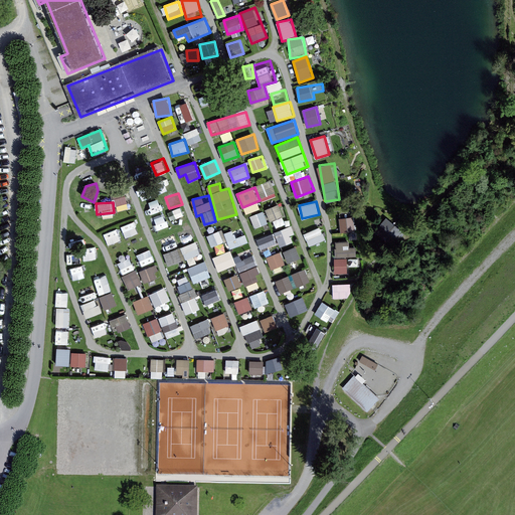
[(267,208),(271,221),(284,217),(280,204),(267,208)]
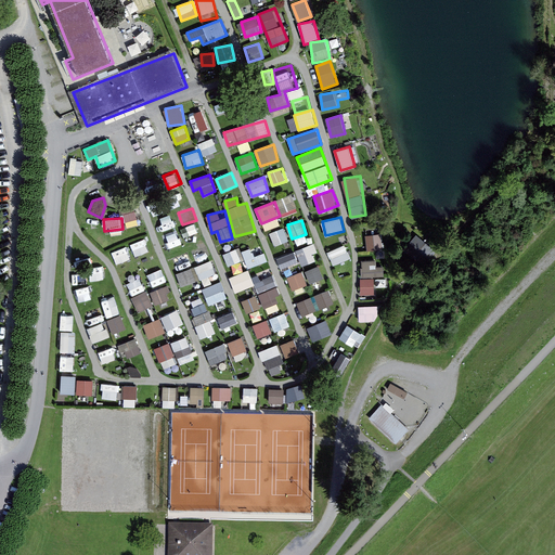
[(198,224),(181,232),(186,246),(205,239),(198,224)]
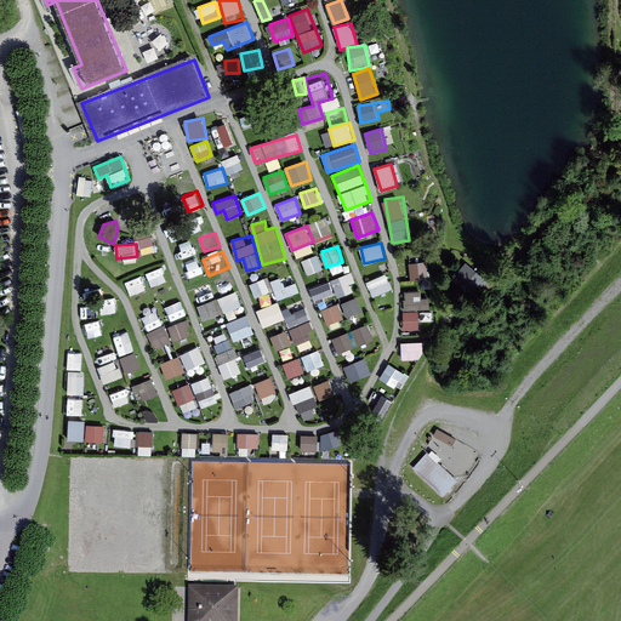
[(308,275),(324,269),(318,254),(302,260),(308,275)]
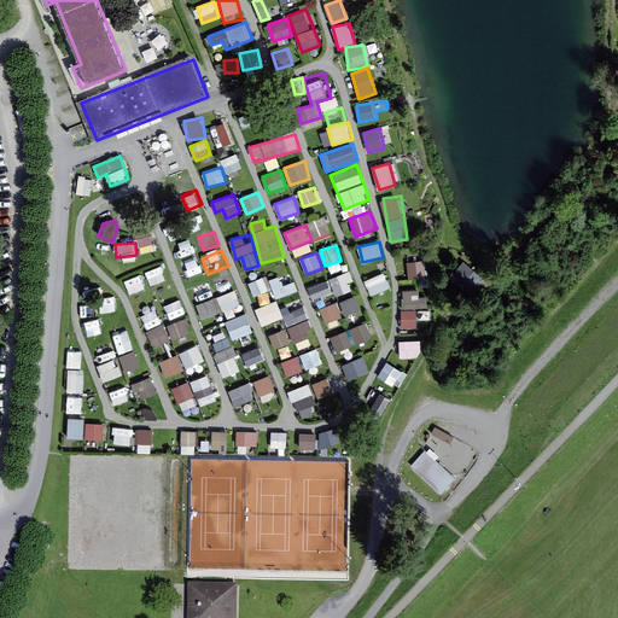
[(198,261),(187,264),(190,277),(202,273),(198,261)]
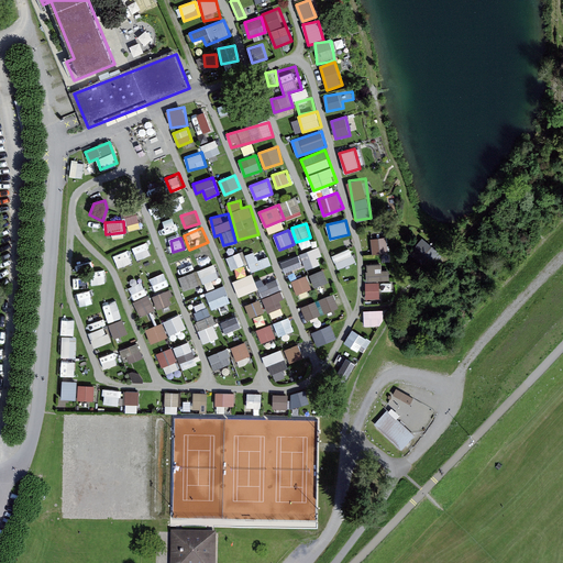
[(372,239),(373,254),(389,252),(387,238),(372,239)]
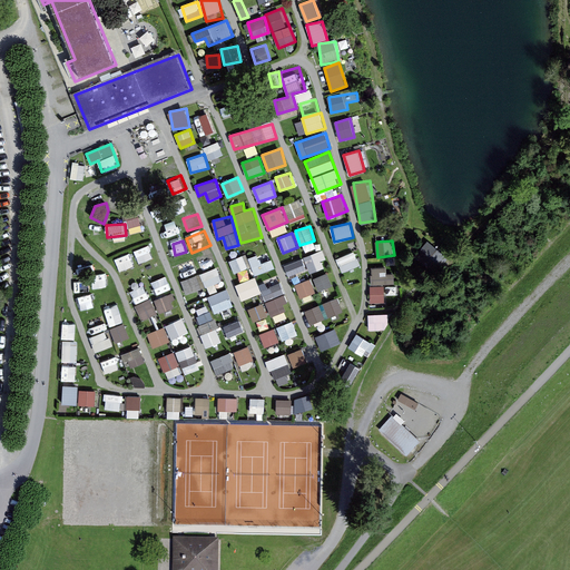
[(149,244),(135,251),(140,263),(155,257),(149,244)]
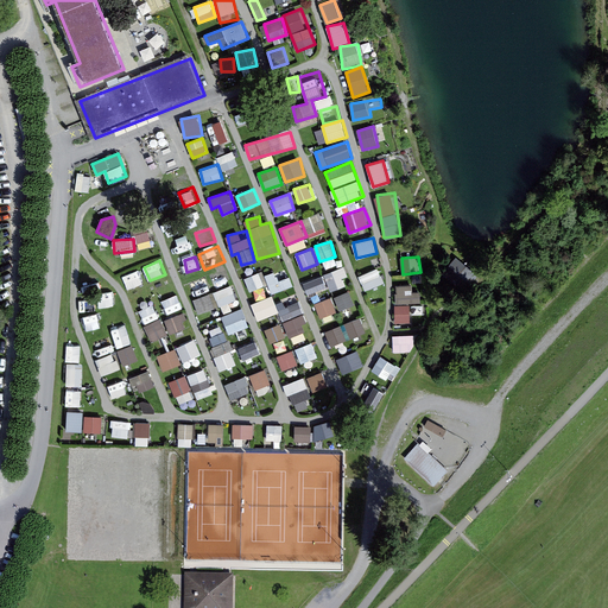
[(331,291),(349,284),(342,266),(324,273),(331,291)]
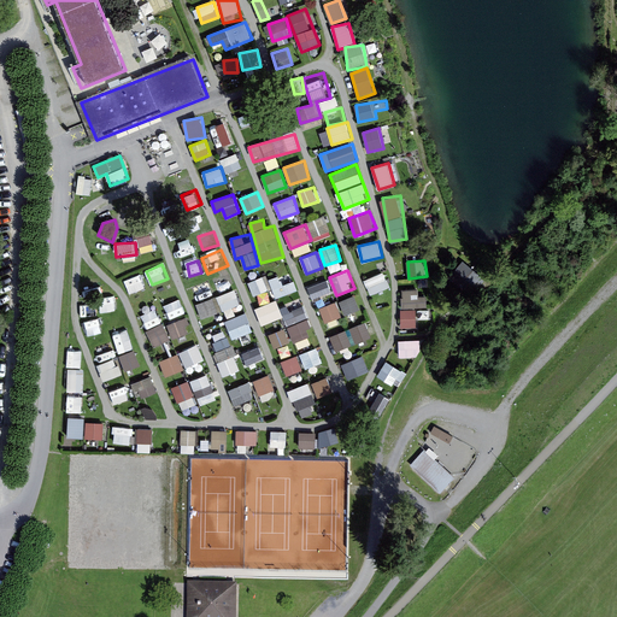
[(385,271),(365,278),(371,294),(391,286),(385,271)]
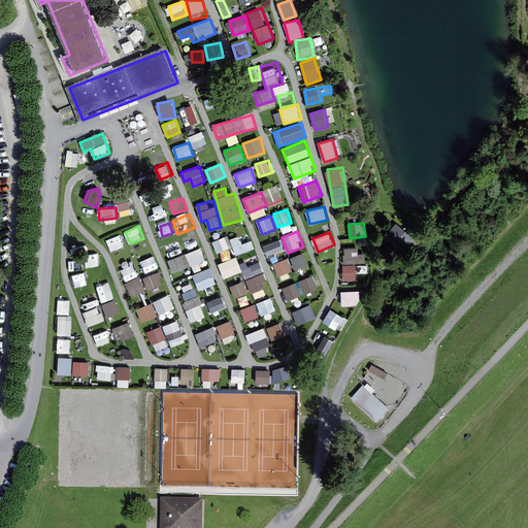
[(191,251),(186,254),(192,266),(207,259),(196,233),(185,238),(191,251)]
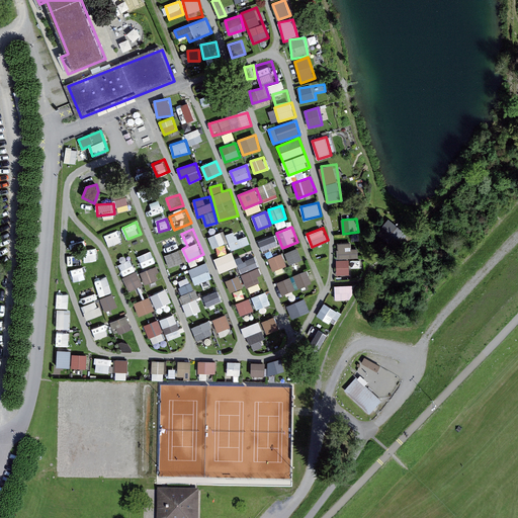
[(106,248),(122,244),(119,231),(103,235),(106,248)]
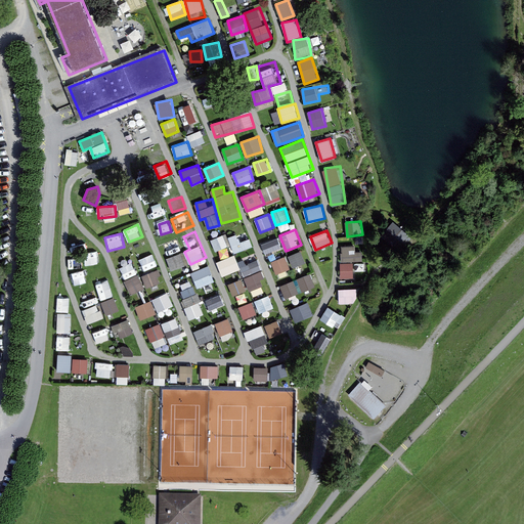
[(224,233),(211,238),(216,251),(229,246),(224,233)]
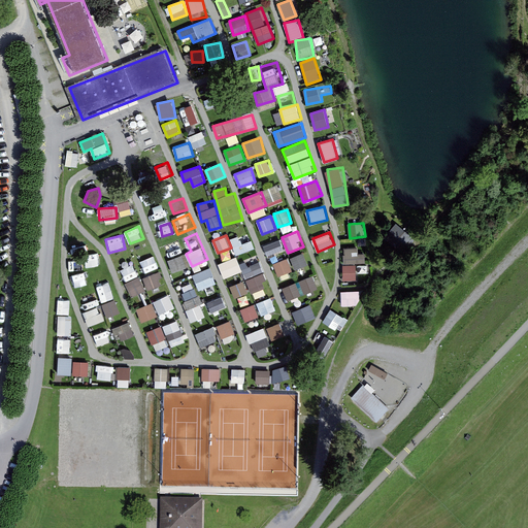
[(253,240),(241,243),(239,236),(230,238),(235,255),(255,249),(253,240)]
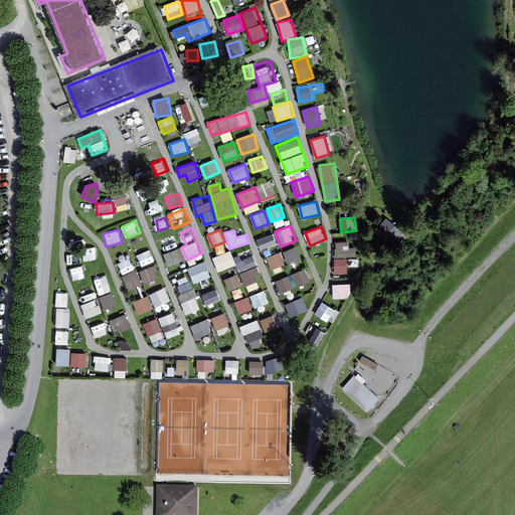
[(68,264),(82,264),(82,234),(68,234),(68,264)]
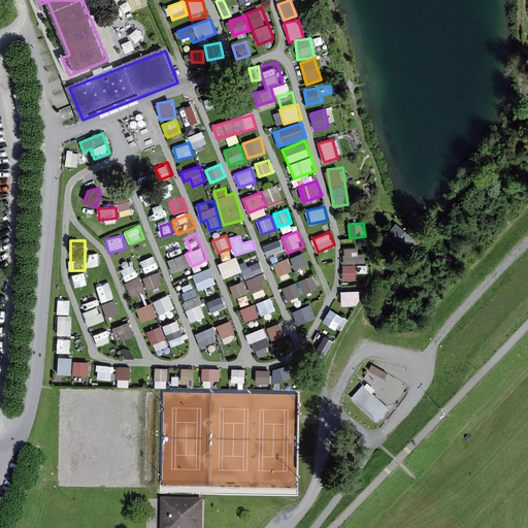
[(179,240),(164,246),(174,272),(190,266),(179,240)]
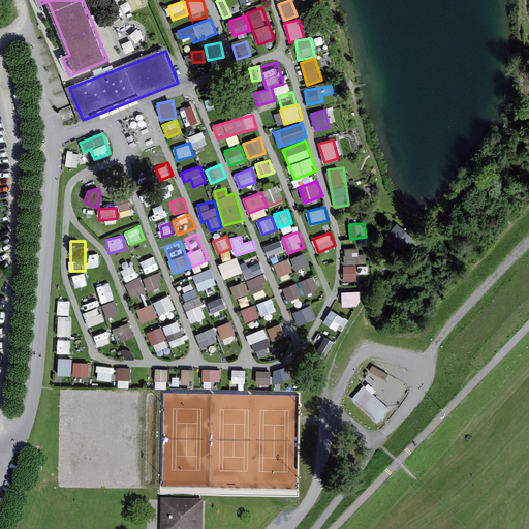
[(276,241),(263,244),(267,256),(279,253),(276,241)]
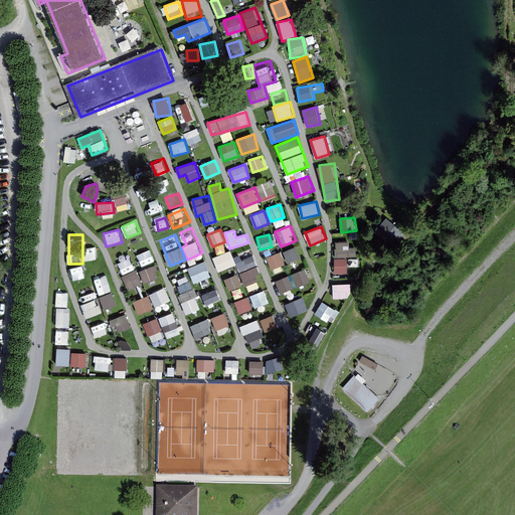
[(348,256),(356,256),(355,240),(335,241),(336,258),(348,256)]
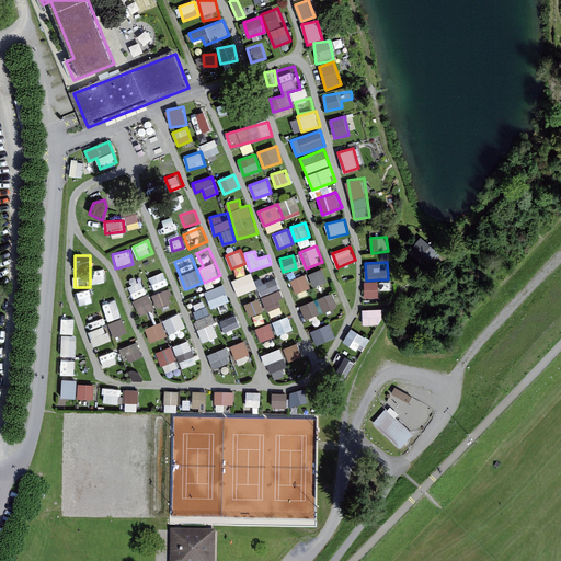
[(308,273),(315,286),(328,279),(322,266),(308,273)]
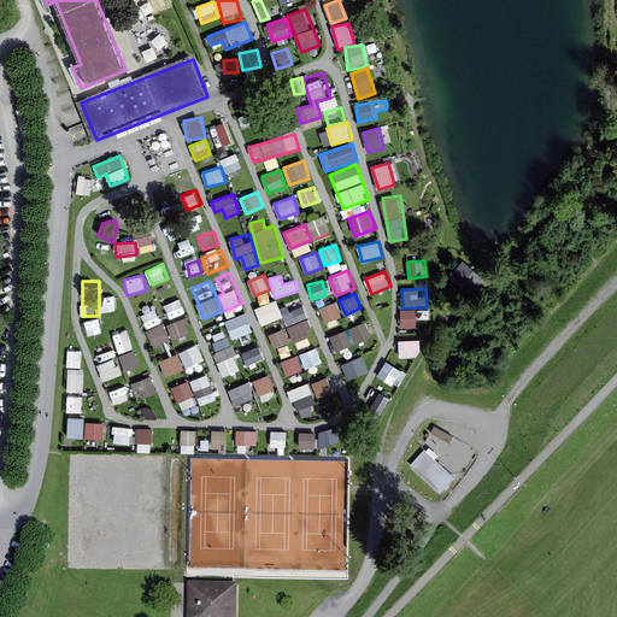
[(256,309),(263,325),(285,317),(277,299),(256,309)]
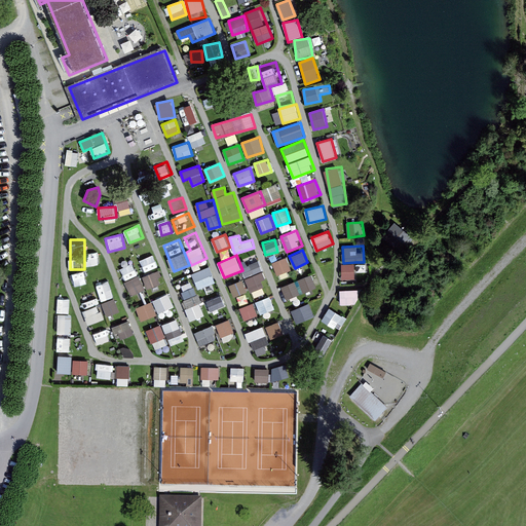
[(272,262),(277,275),(292,270),(287,257),(272,262)]
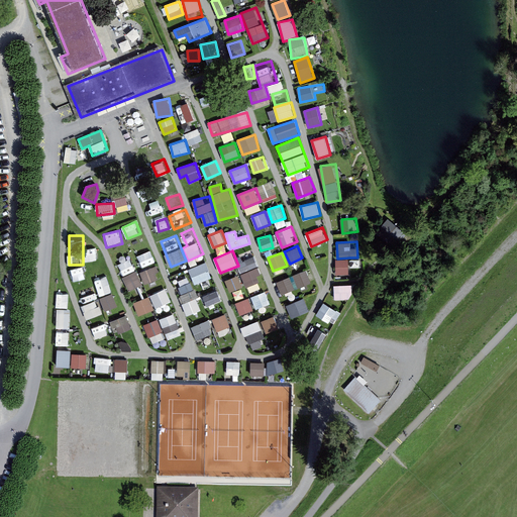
[(131,259),(118,265),(129,290),(143,285),(131,259)]
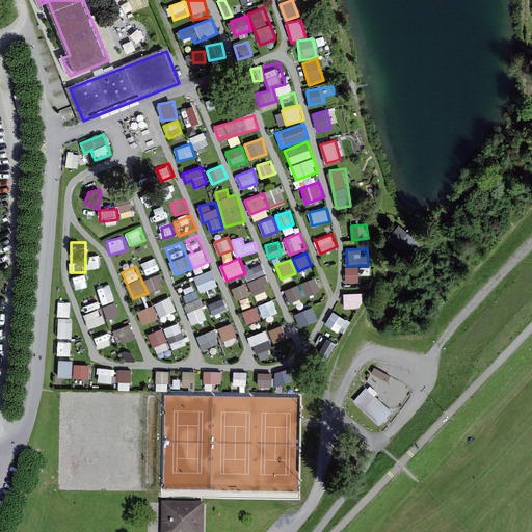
[(345,282),(358,282),(360,266),(345,266),(345,282)]
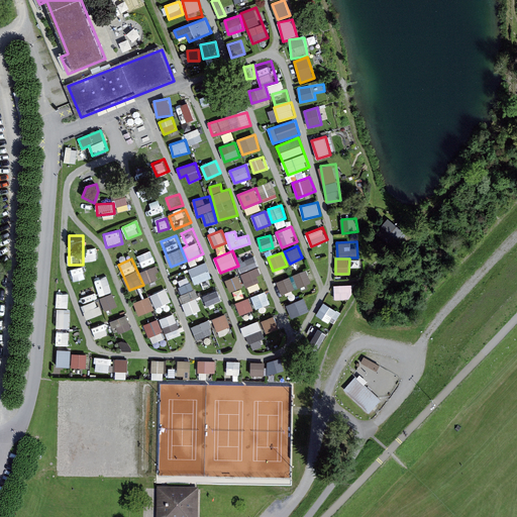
[(252,260),(238,266),(248,289),(263,283),(252,260)]
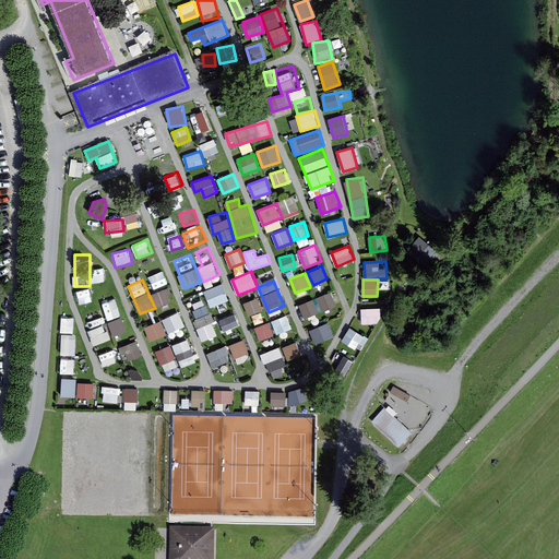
[(205,288),(210,306),(227,301),(224,285),(205,288)]
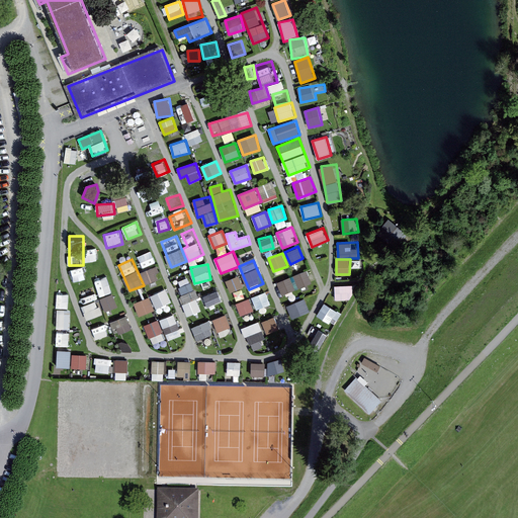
[(141,272),(145,284),(160,279),(155,266),(141,272)]
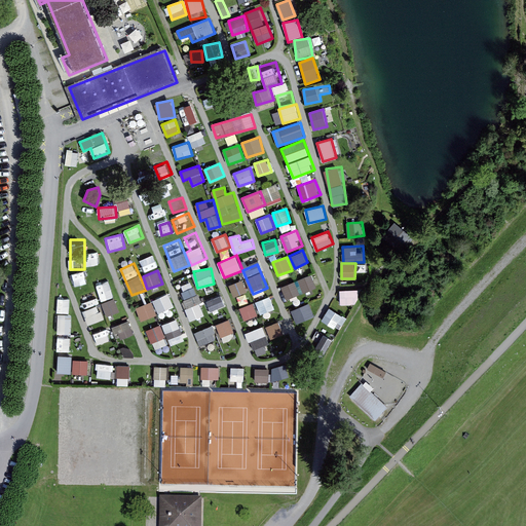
[(312,273),(298,278),(304,293),(317,288),(312,273)]
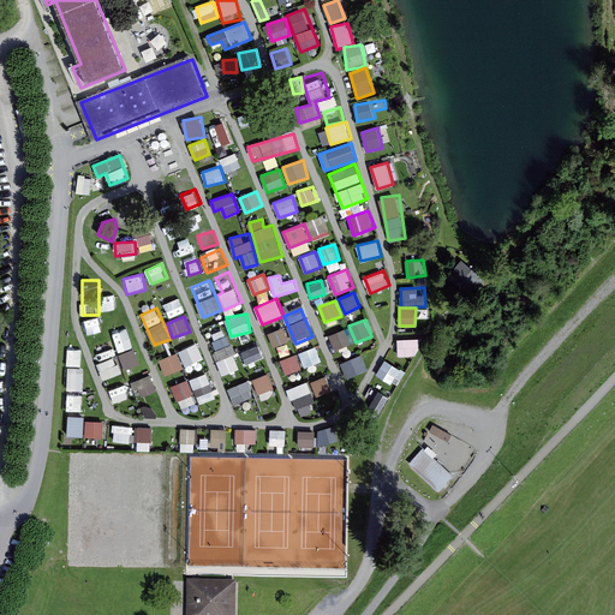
[(284,327),(268,333),(275,348),(290,342),(284,327)]
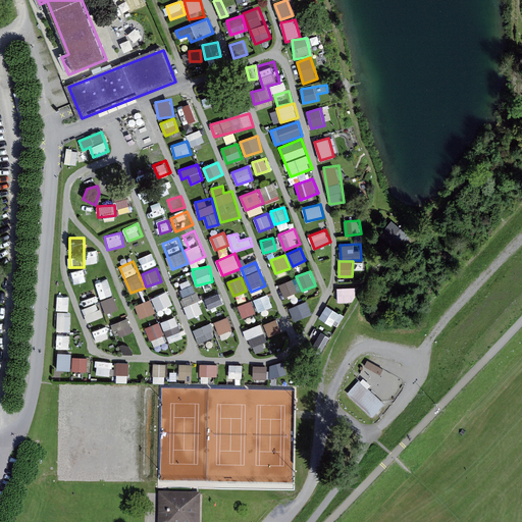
[(100,299),(113,296),(109,278),(96,281),(100,299)]
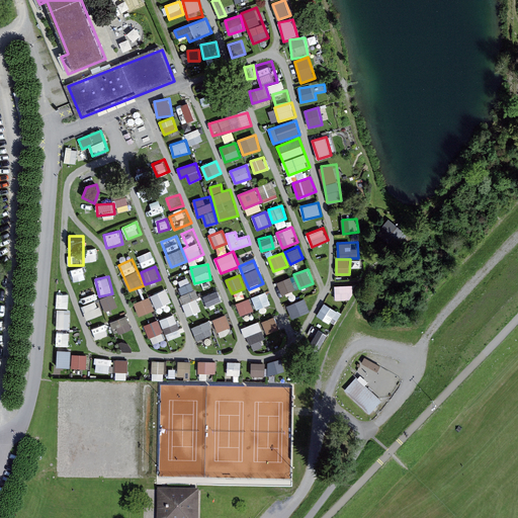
[(291,277),(277,280),(281,294),(295,290),(291,277)]
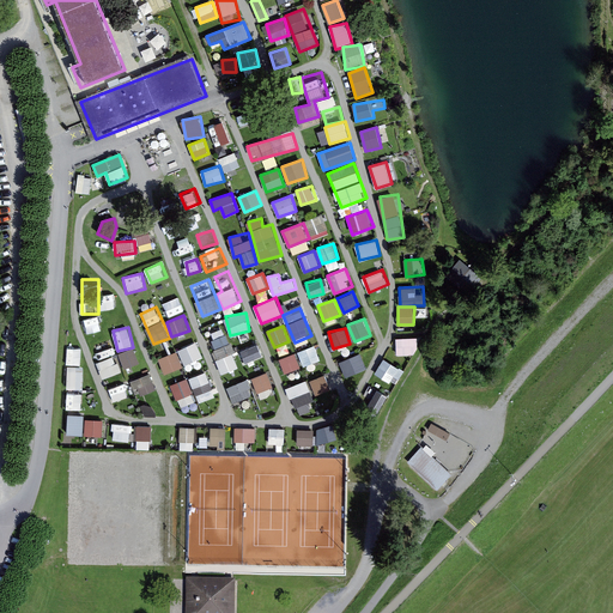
[(212,334),(220,374),(237,370),(229,331),(212,334)]
